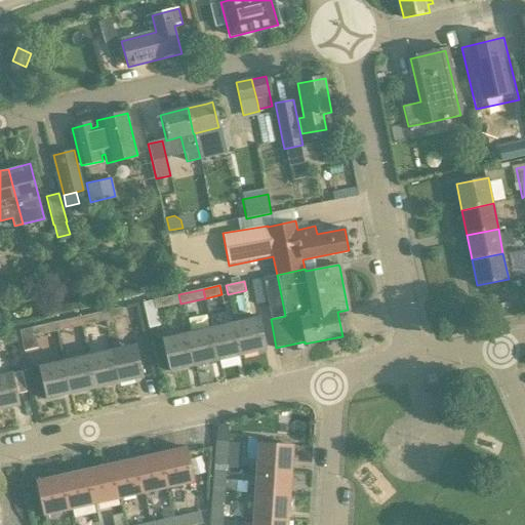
[(180,304),(178,294),(153,299),(154,304),(155,310),(180,304)]
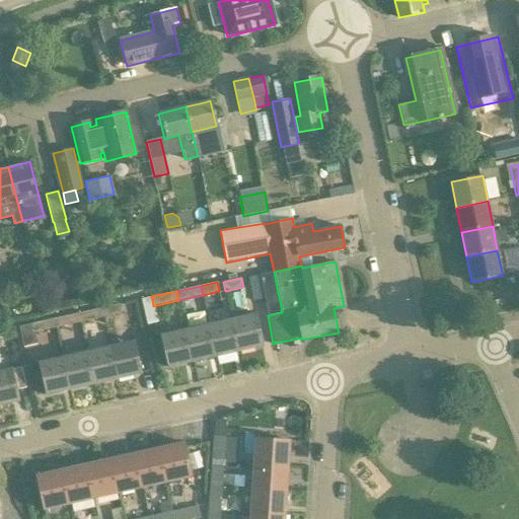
[(152,300),(142,302),(148,328),(158,325),(153,306),(152,300)]
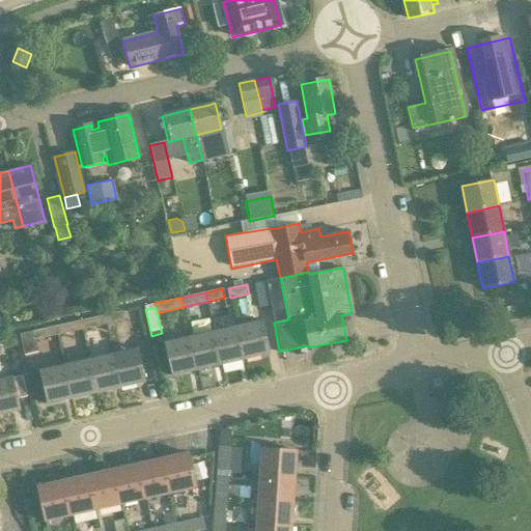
[(105,314),(107,325),(123,320),(121,311),(105,314)]
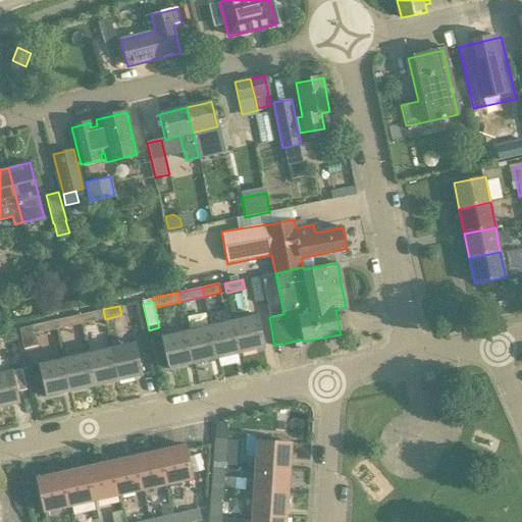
[(81,324),(105,319),(103,309),(79,315),(81,324)]
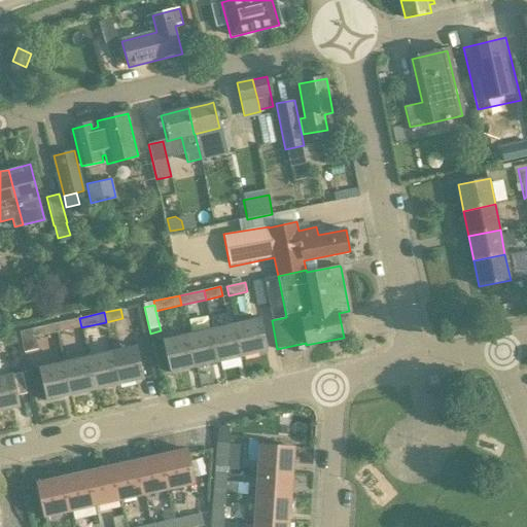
[(81,327),(79,318),(56,323),(58,334),(81,327)]
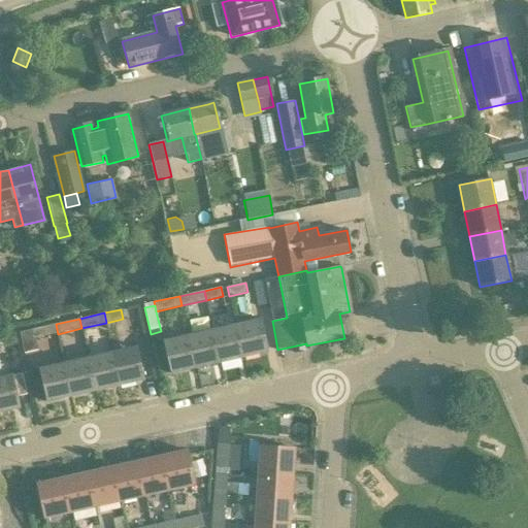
[(262,319),(236,324),(243,358),(269,352),(262,319)]
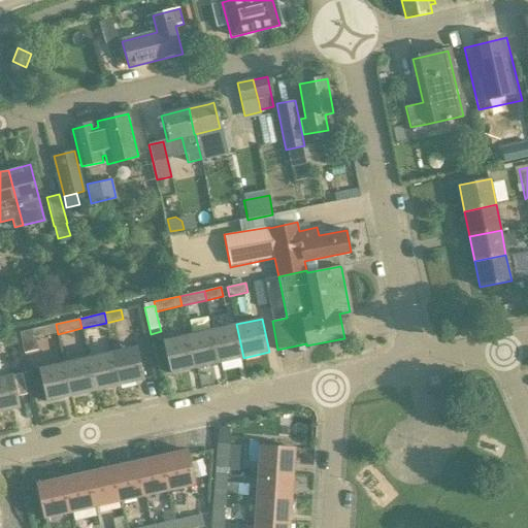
[(58,334),(56,324),(30,330),(33,339),(58,334)]
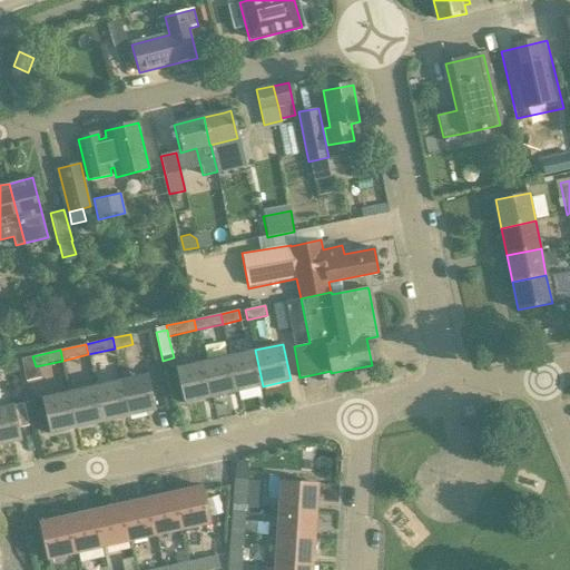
[(263,386),(255,350),(229,355),(237,392),(263,386)]
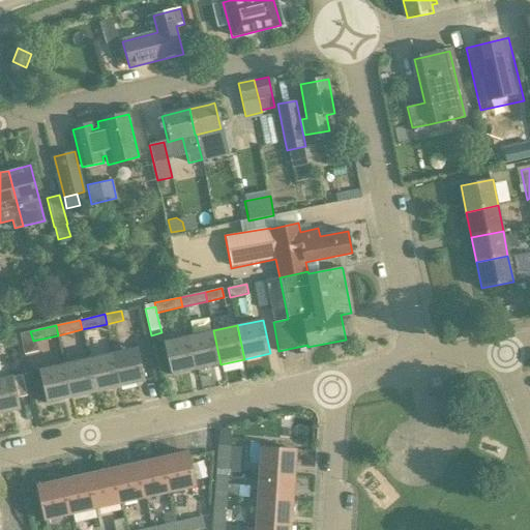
[(188,335),(196,370),(221,364),(213,330),(188,335)]
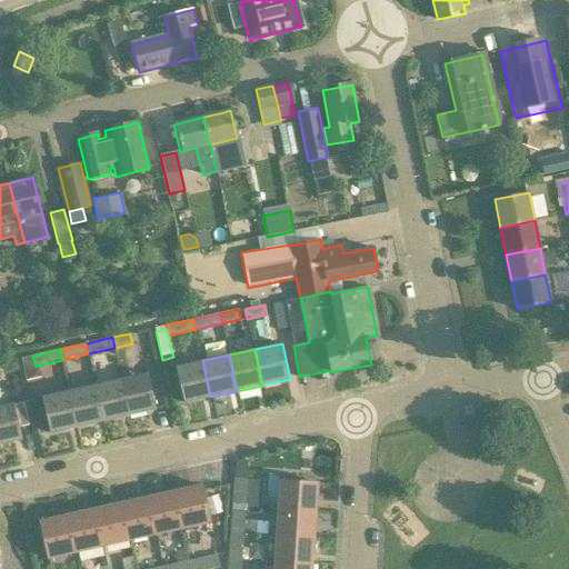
[(183,402),(210,397),(202,360),(176,367),(183,402)]
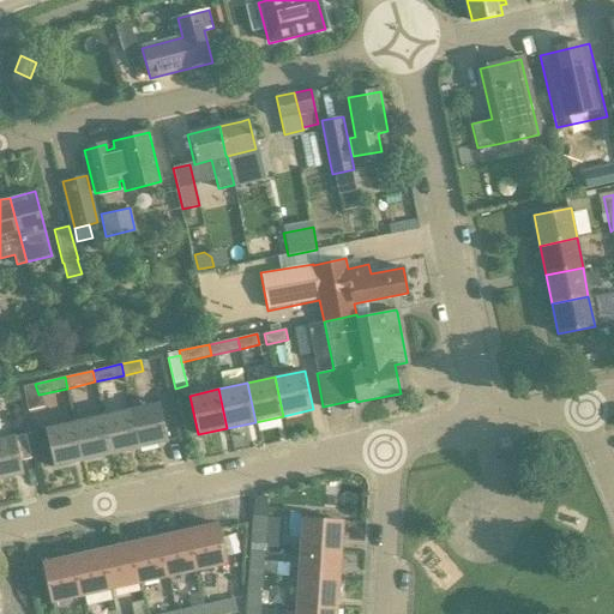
[(160,402),(131,409),(139,449),(168,441),(160,402)]
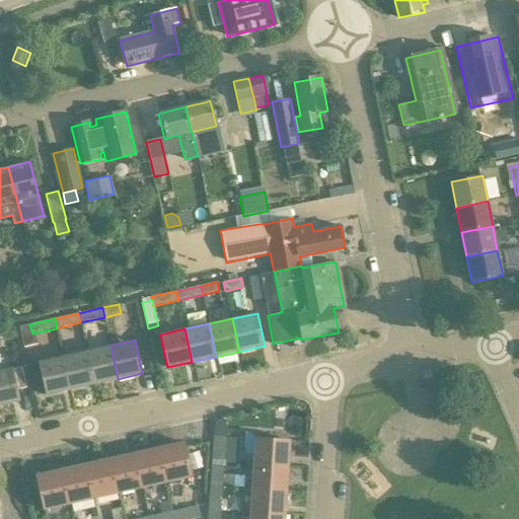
[(118,379),(110,346),(86,351),(94,384),(118,379)]
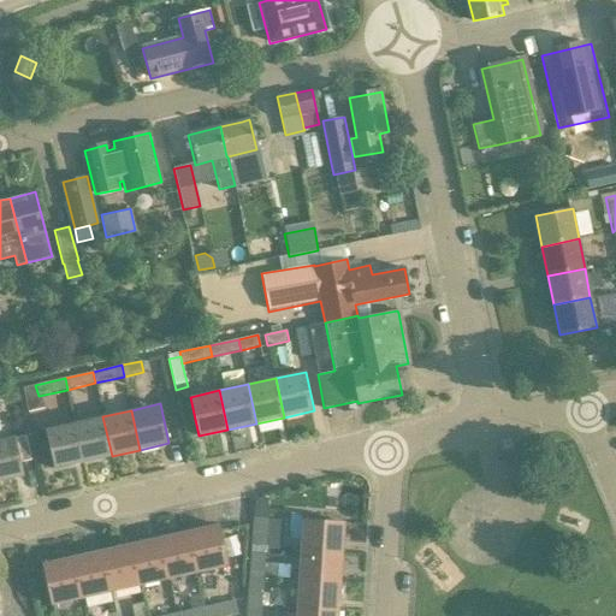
[(75,422),(83,462),(112,456),(102,416),(75,422)]
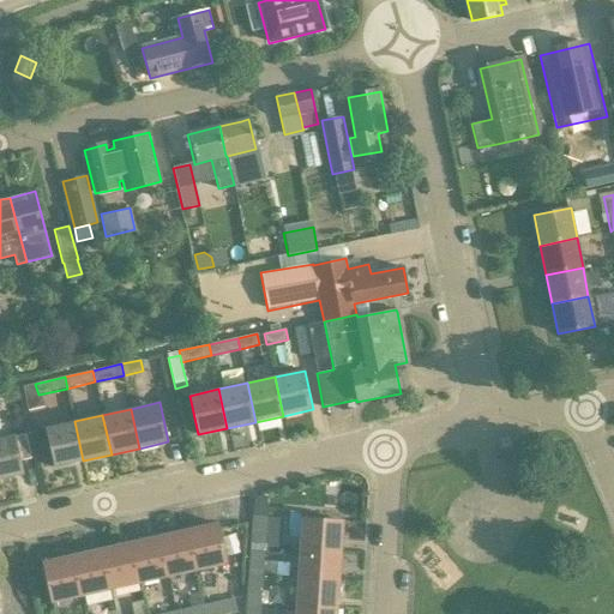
[(54,467),(83,461),(74,421),(46,427),(54,467)]
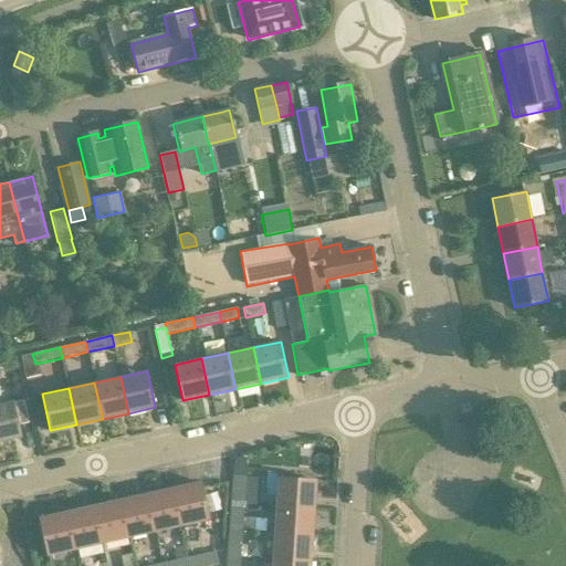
[(13,401),(0,404),(0,441),(21,437),(13,401)]
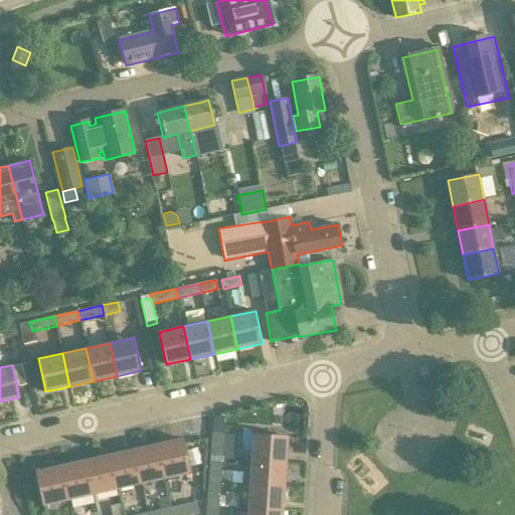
[(212,432),(222,433),(224,417),(213,416),(212,432)]
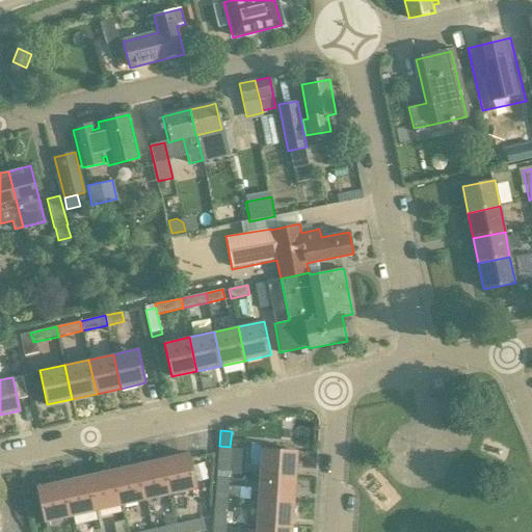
[(216,473),(229,474),(229,472),(239,473),(241,448),(230,447),(219,446),(218,446),(216,473)]
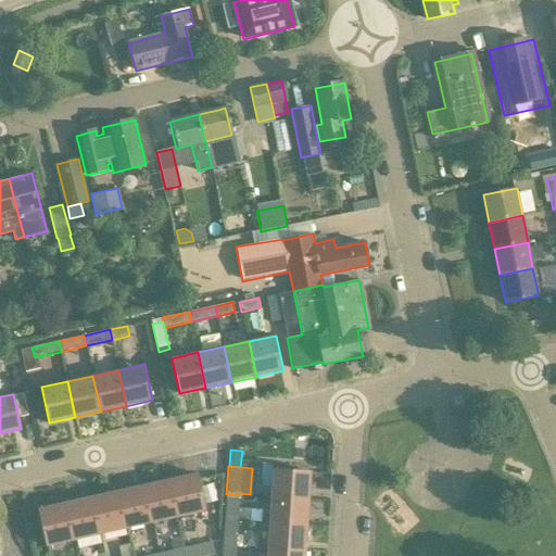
[(272,497),(308,501),(311,472),(274,470),(272,497)]
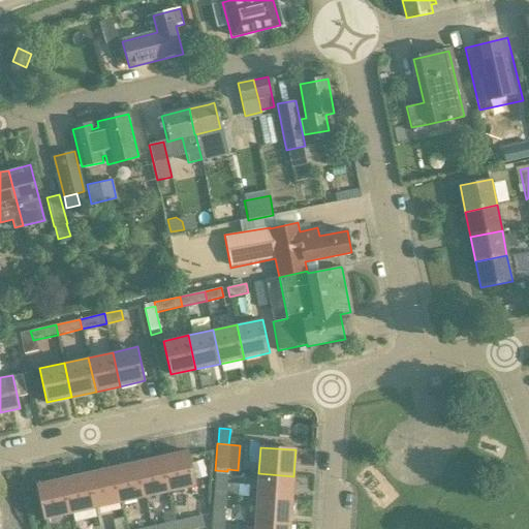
[(160,458),(168,492),(193,486),(186,452),(160,458)]
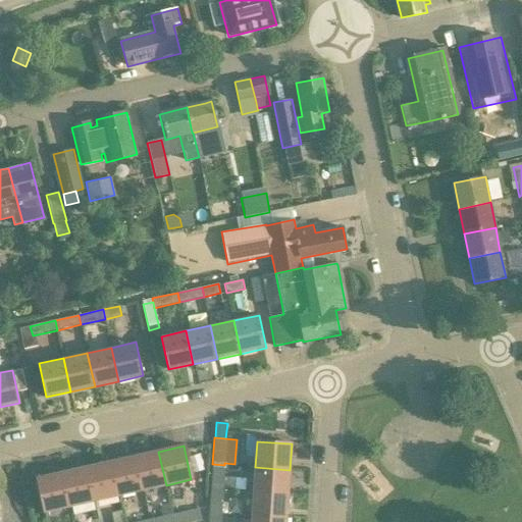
[(135,457),(142,490),(166,485),(158,452),(135,457)]
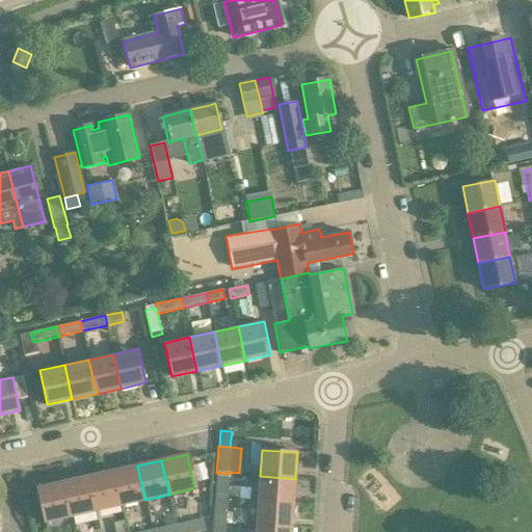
[(112,471),(120,505),(144,500),(137,466),(112,471)]
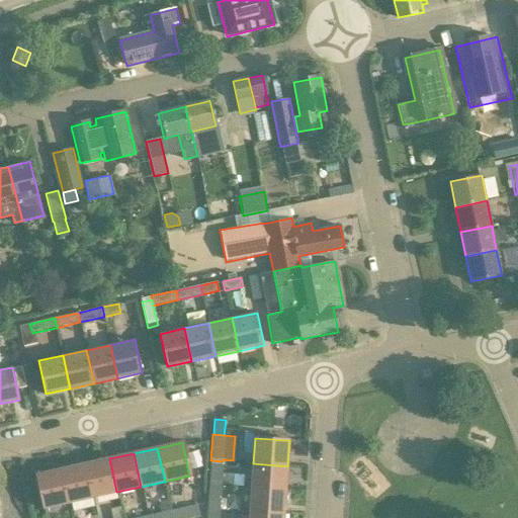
[(109,458),(85,463),(92,497),(116,492),(109,458)]
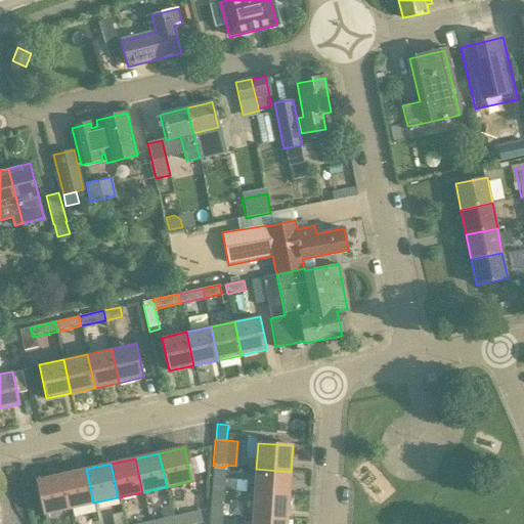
[(93,503),(86,469),(61,475),(70,509),(93,503)]
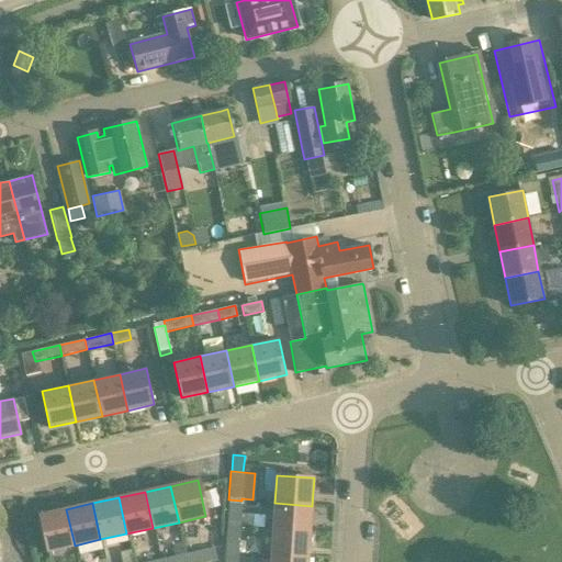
[(272,530),(310,532),(312,506),(274,503),(272,530)]
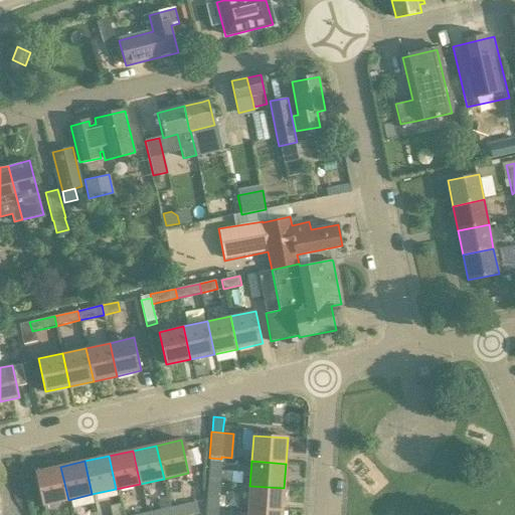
[(43,505),(68,500),(60,467),(36,472),(43,505)]
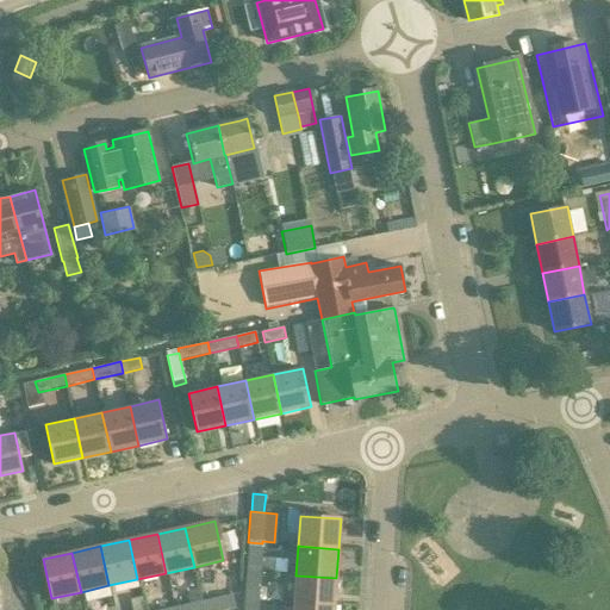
[(261,573),(261,571),(262,555),(247,554),(246,572),(261,573)]
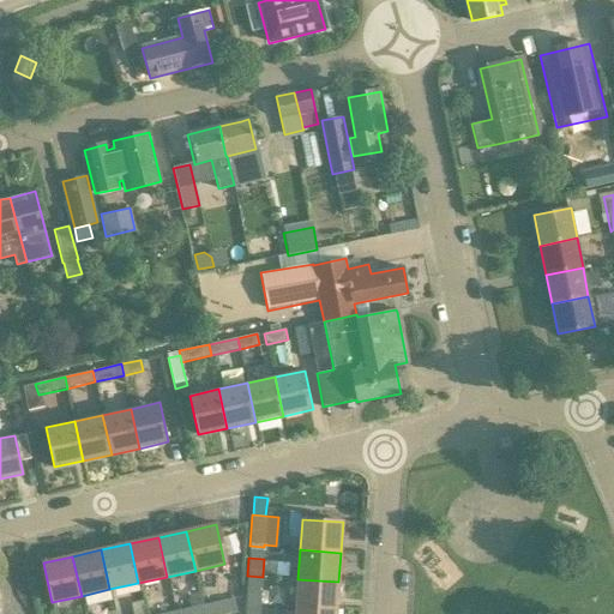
[(276,560),(264,559),(263,575),(275,575),(276,560)]
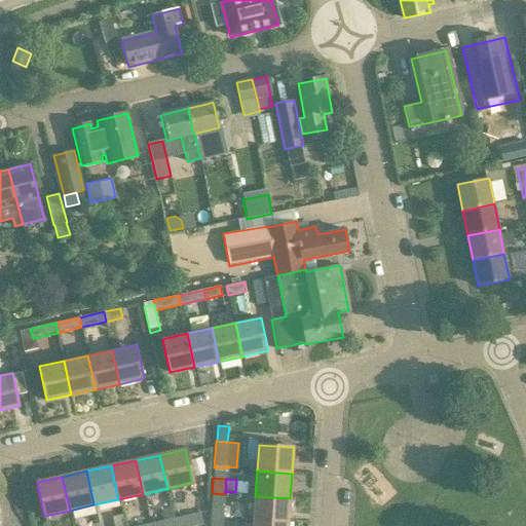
[(225,494),(212,493),(211,506),(210,518),(223,519),(225,494)]
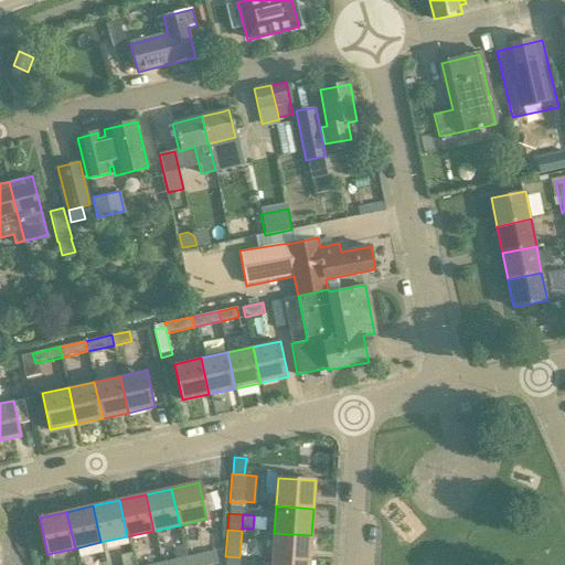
[(272,560),(309,563),(311,535),(274,533),(272,560)]
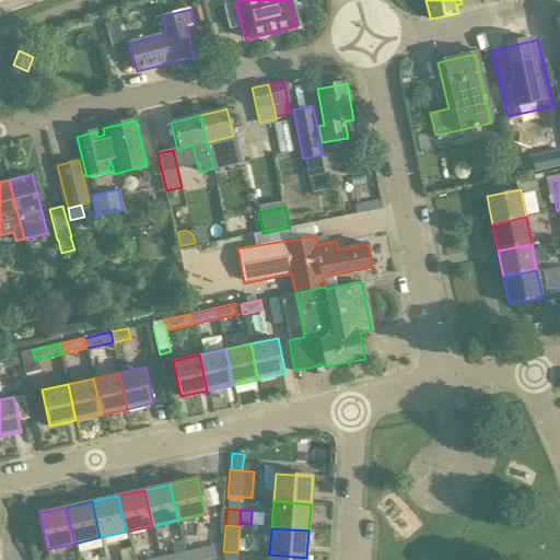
[(159,559),(186,559),(185,551),(183,540),(172,544),(174,553),(159,557),(159,559)]
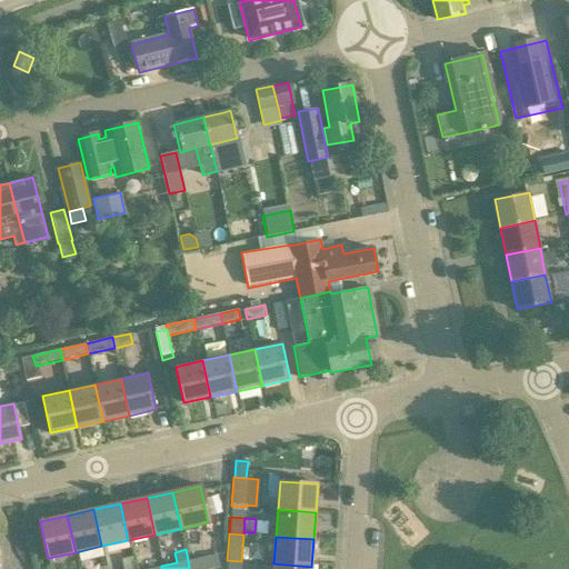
[(217,553),(188,560),(189,568),(212,568),(220,568),(217,553)]
